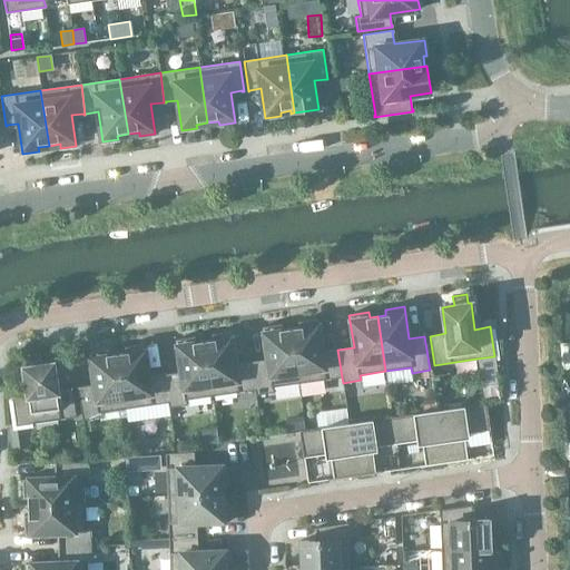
[(298,327),(291,328),(298,384),(342,377),(337,350),(322,352),(317,320),(298,322),(298,327)]
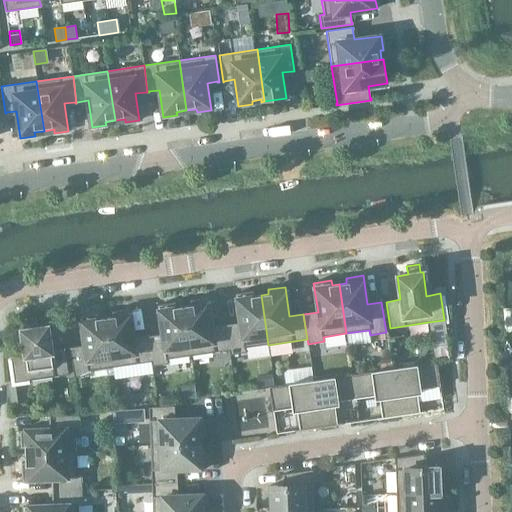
[(230,355),(246,353),(245,348),(268,345),(261,295),(254,296),(253,291),(235,294),(240,323),(225,325),(229,350),(230,355)]
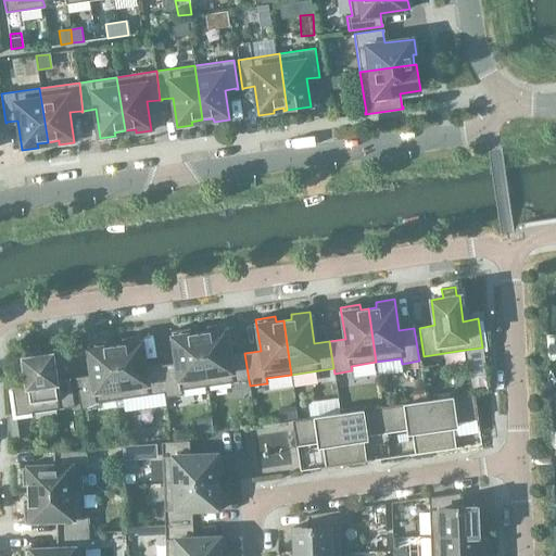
[(206,332),(199,333),(206,387),(249,380),(244,353),(229,355),(225,324),(206,327),(206,332)]
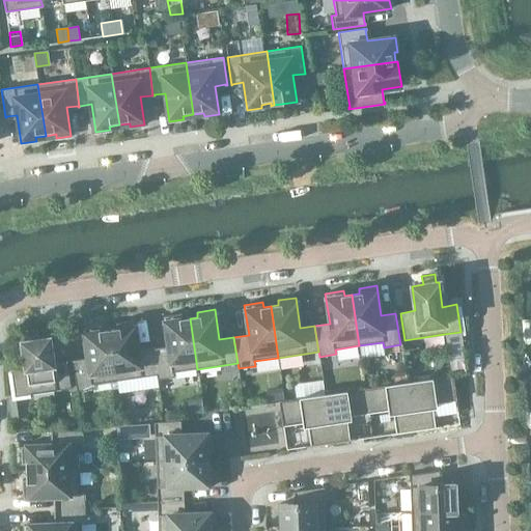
[(163,316),(168,346),(152,348),(157,375),(158,380),(174,378),(173,372),(197,369),(190,318),(183,319),(182,314),(163,316)]
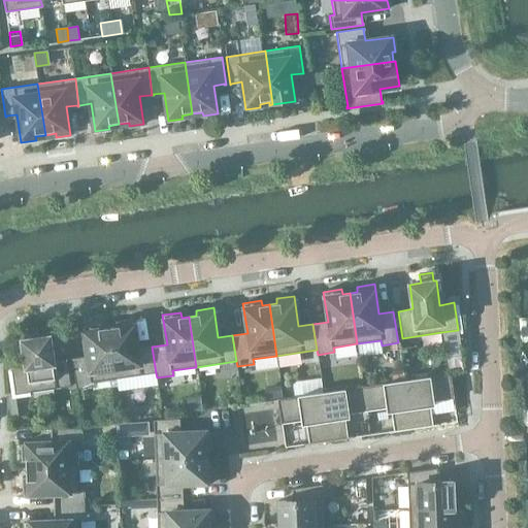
[(116,327),(108,328),(116,378),(156,373),(152,347),(137,349),(133,319),(116,322),(116,327)]
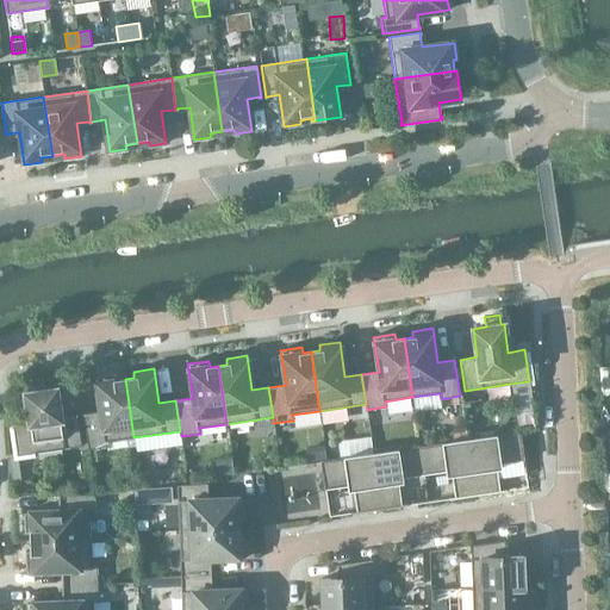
[(100,412),(82,415),(88,450),(107,447),(106,442),(134,437),(125,379),(117,380),(116,374),(95,378),(100,412)]
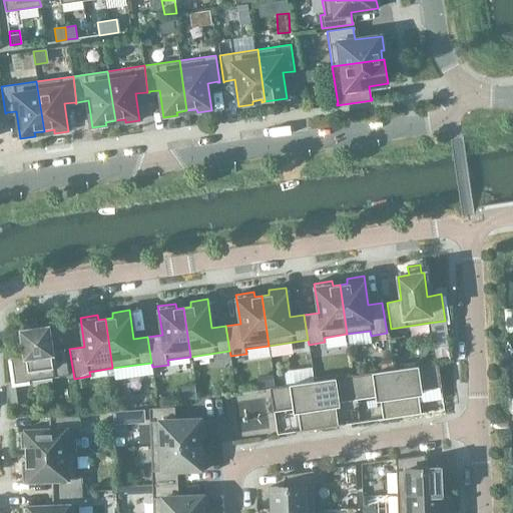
[(23,331),(21,331),(24,355),(10,357),(14,383),(68,376),(65,349),(50,351),(47,328),(36,329),(35,321),(22,323),(23,331)]
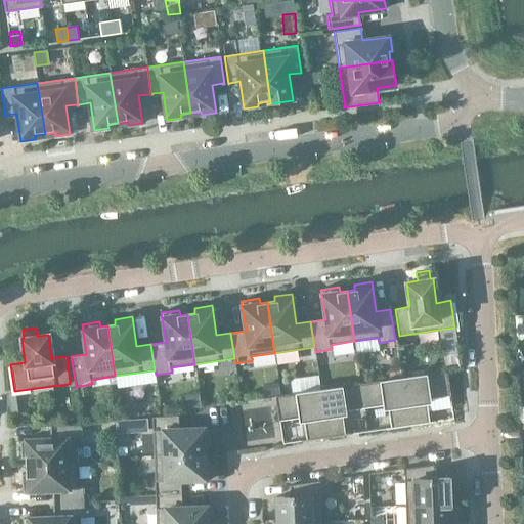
[(459,353),(454,328),(438,330),(442,355),(459,353)]
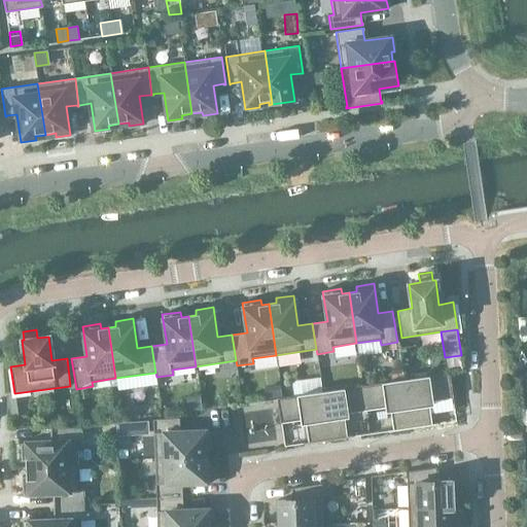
[(428,405),(431,400),(453,397),(449,373),(406,379),(413,428),(431,425),(428,405)]
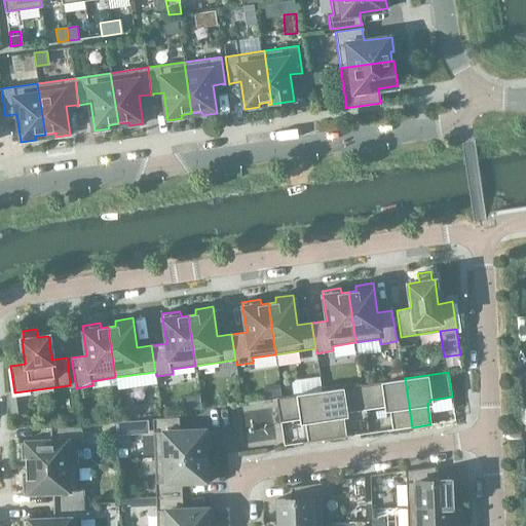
[(392,429),(412,427),(405,378),(362,384),(366,409),(385,406),(389,409),(392,429)]
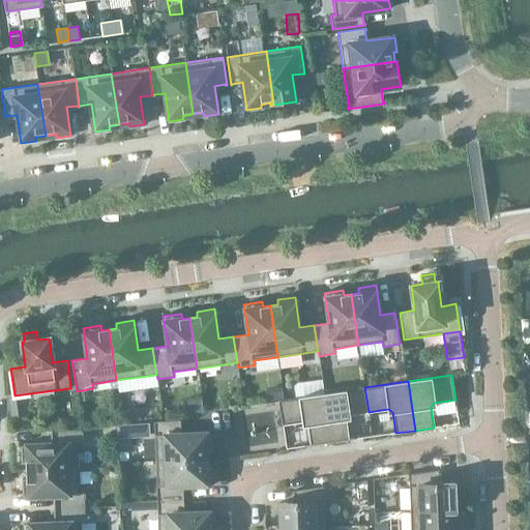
[(364,387),(322,393),(329,443),(349,440),(346,419),(349,415),(369,412),(364,387)]
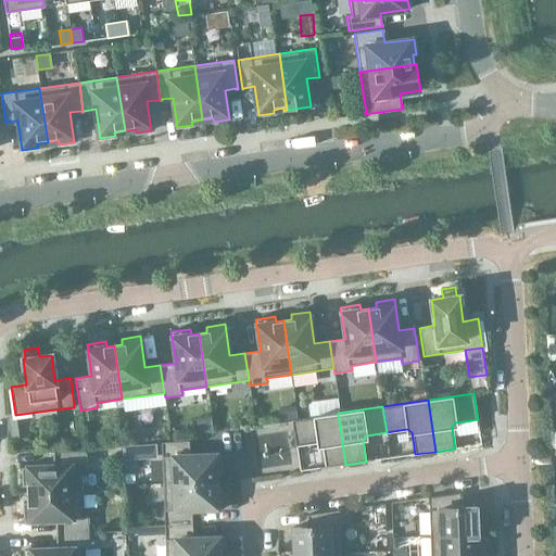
[(295,445),(317,442),(323,445),(325,467),(345,465),(338,413),(292,419),(295,445)]
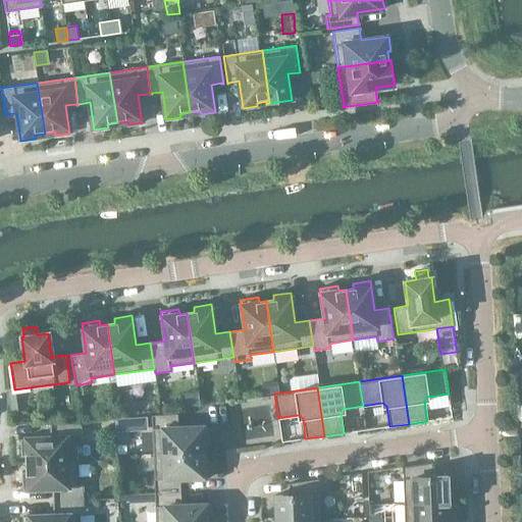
[(152,415),(153,454),(204,452),(204,445),(209,444),(208,426),(178,427),(177,414),(152,415)]
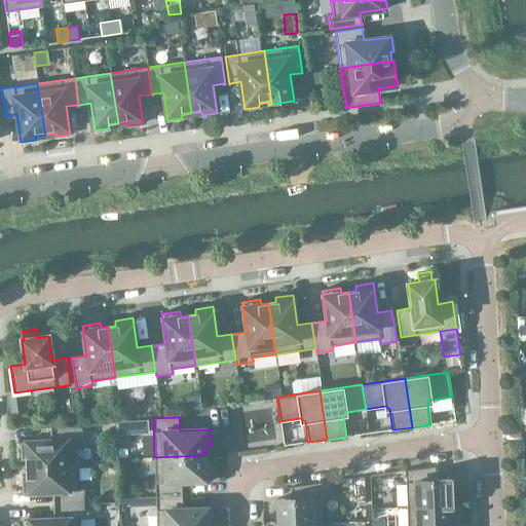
[(27,459),(27,467),(78,465),(77,441),(82,441),(81,425),(50,426),(50,441),(21,442),(22,459),(27,459)]
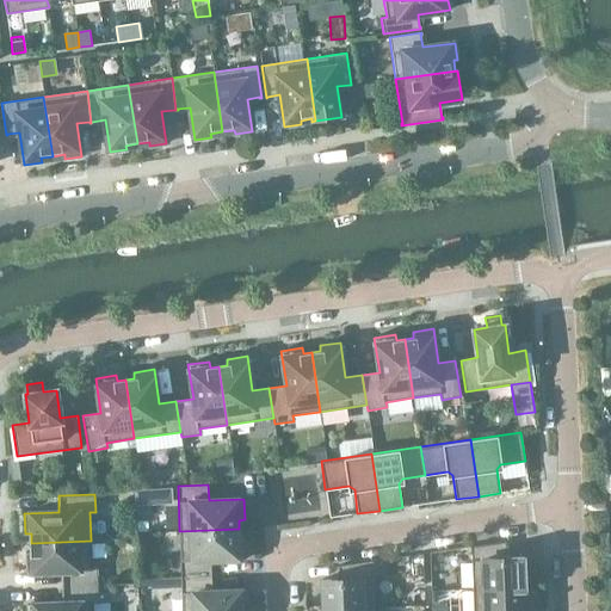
[(211,575),(211,560),(246,559),(245,537),(239,538),(239,529),(179,531),(181,576),(211,575)]
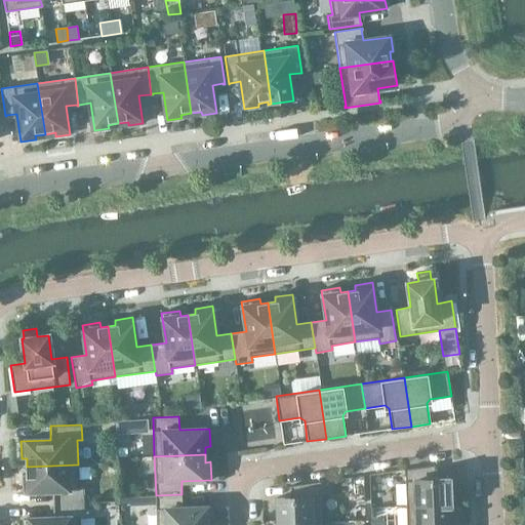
[(84,502),(84,488),(79,488),(78,465),(27,467),(27,474),(22,474),(23,492),(52,490),(53,505),(84,502)]
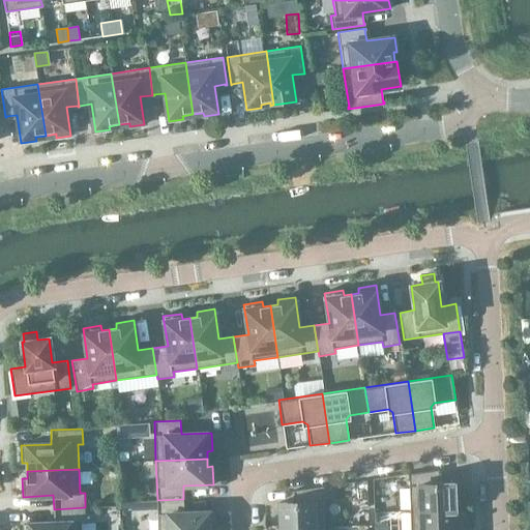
[(460,508),(459,482),(440,483),(439,470),(408,474),(410,510),(460,508)]
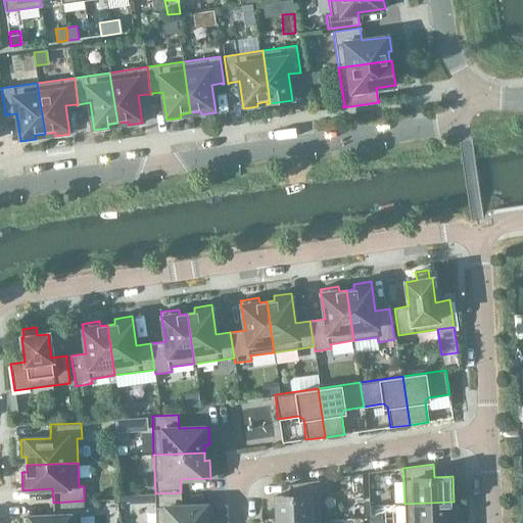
[(319,480),(288,484),(289,495),(274,496),(275,522),(321,520),(319,480)]
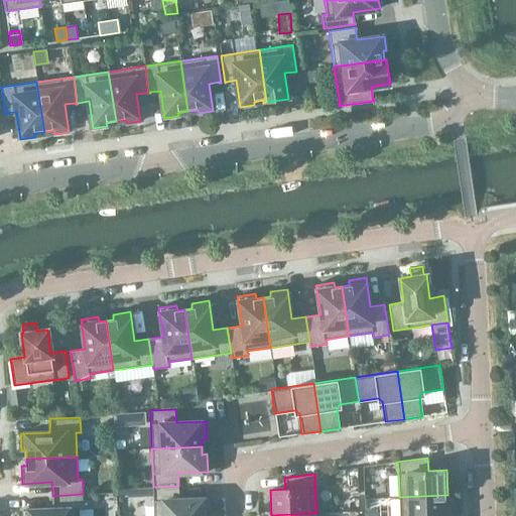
[(153,487),(153,515),(204,515),(210,515),(209,498),(179,499),(178,486),(153,487)]
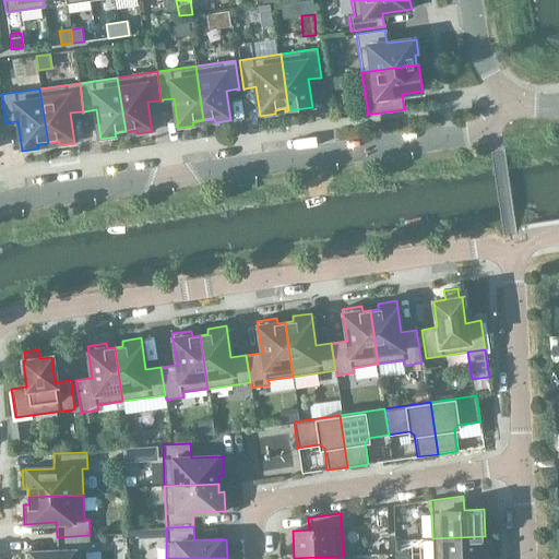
[(378,535),(380,555),(394,552),(392,534),(378,535)]
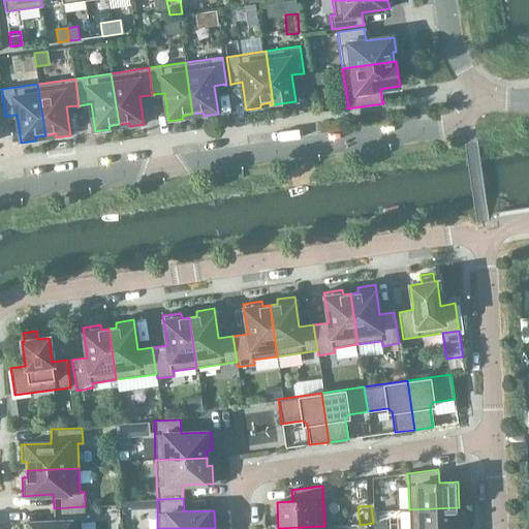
[(86,522),(85,506),(54,508),(54,522),(24,523),(24,528),(81,528),(81,522),(86,522)]
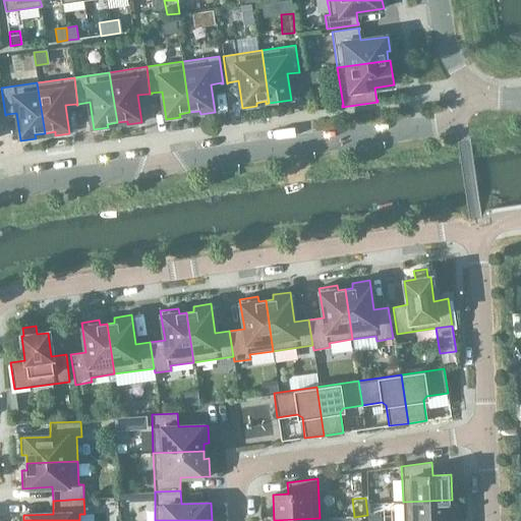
[(452,520),(452,500),(403,502),(403,520),(452,520)]
